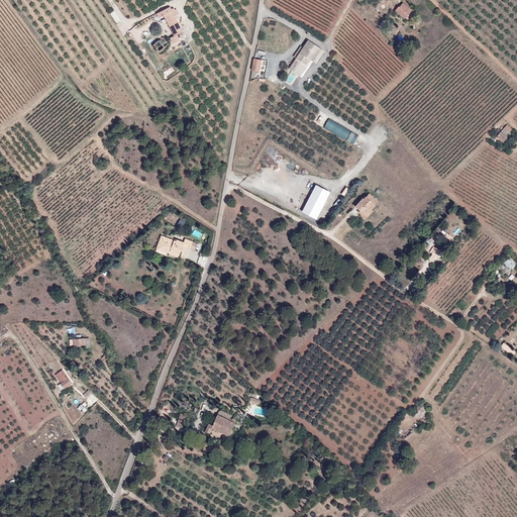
[(412,10),(403,2),(399,7),(398,6),(395,10),(407,20),(409,18),(407,16),(412,10)]
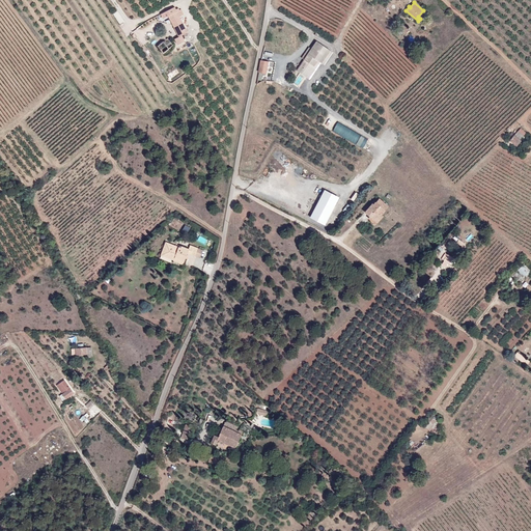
[(184,33),(189,31),(182,15),(185,14),(182,6),(177,8),(176,5),(162,12),(164,19),(170,16),(179,35),(175,37),(178,44),(186,39),(184,33)]
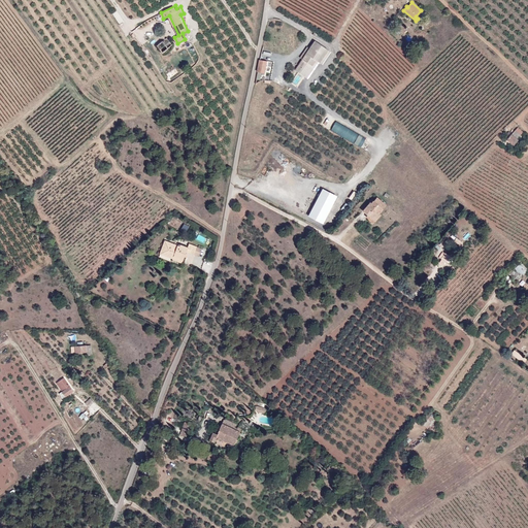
[(172,44),(167,38),(157,45),(163,53),(172,44)]
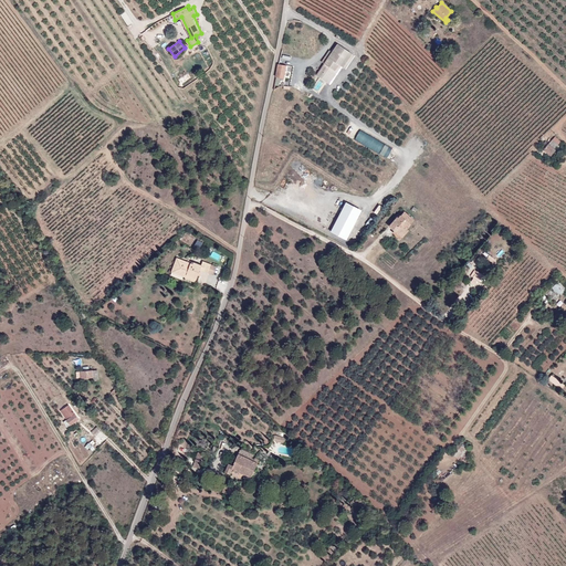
[(339,58),(333,52),(328,58),(336,62),(339,58)]
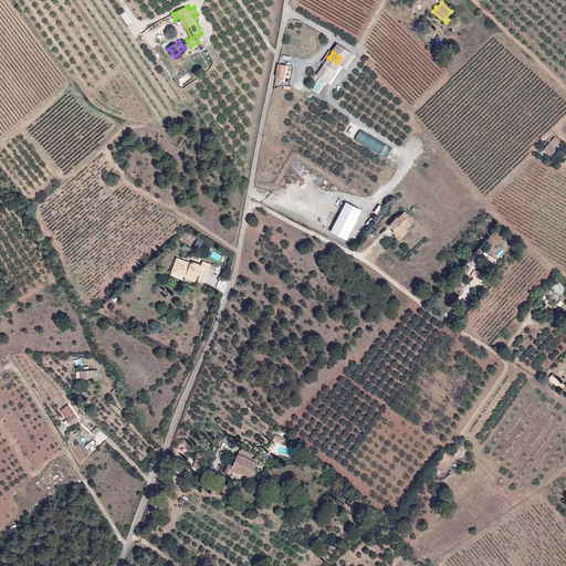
[(338,64),(328,58),(316,75),(326,82),(338,64)]
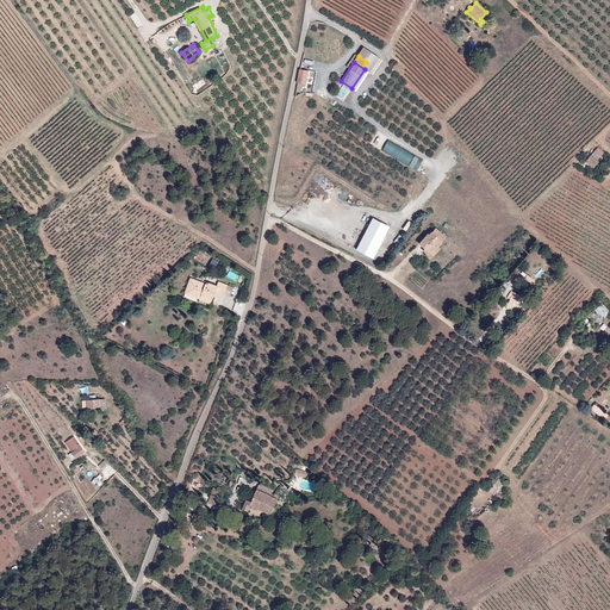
[(300,69),(297,82),(306,85),(309,70),(300,69)]
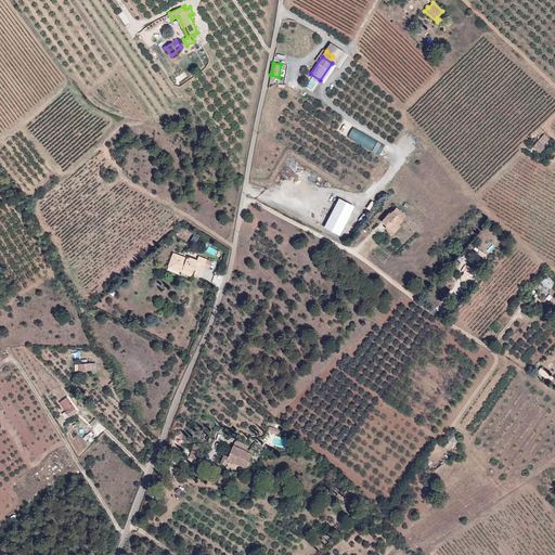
[(372,150),(377,140),(355,127),(349,136),(372,150)]
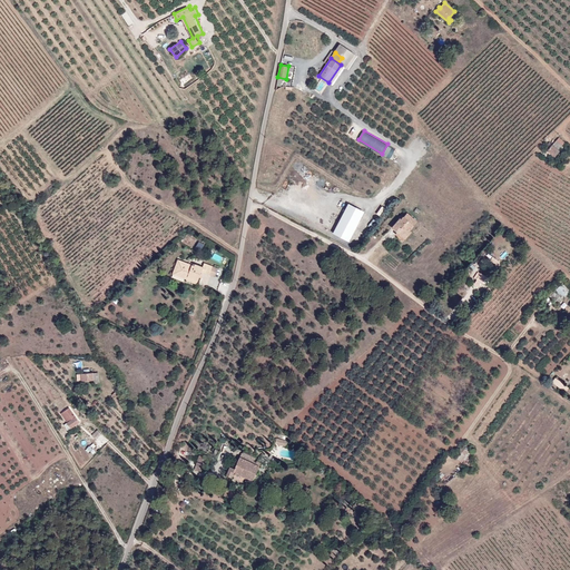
[(548,150),(554,156),(563,147),(556,140),(552,145),(548,150)]
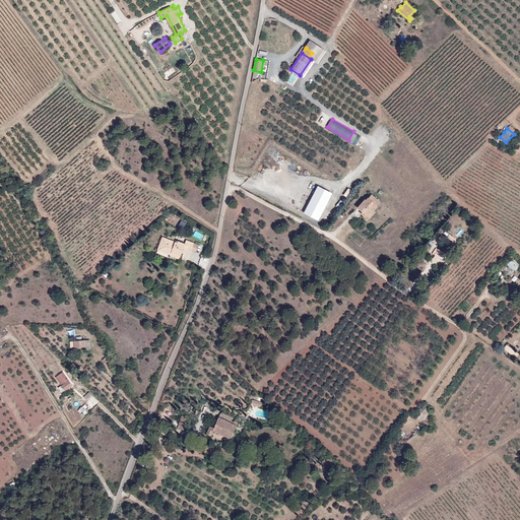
[(356,144),(361,135),(353,132),(349,141),(356,144)]
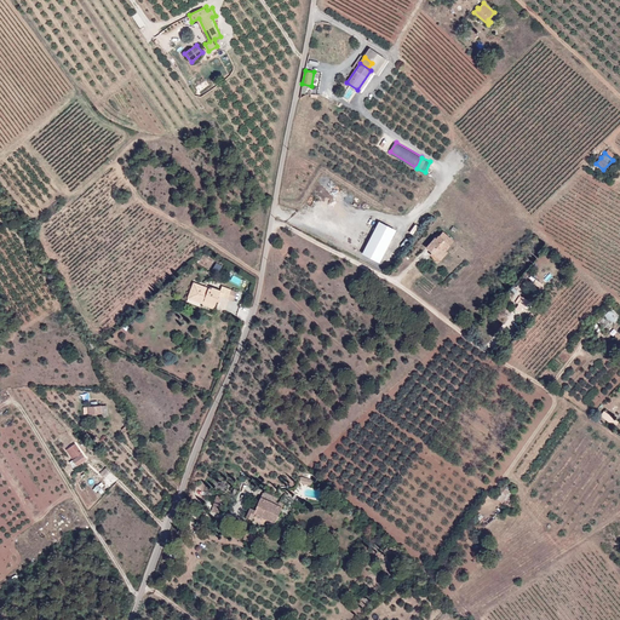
[(363,253),(380,262),(396,230),(380,222),(363,253)]
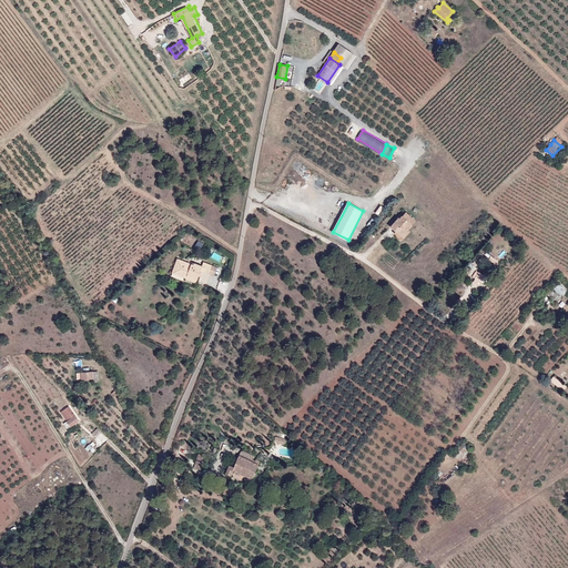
[(406,227),(408,230),(415,221),(406,212),(401,219),(399,217),(391,226),(396,232),(399,235),(406,227)]
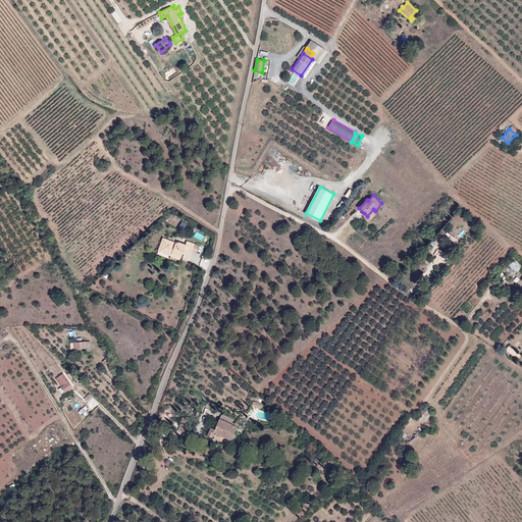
[(376,212),(375,211),(373,209),(367,216),(364,213),(362,214),(369,220),(376,212)]
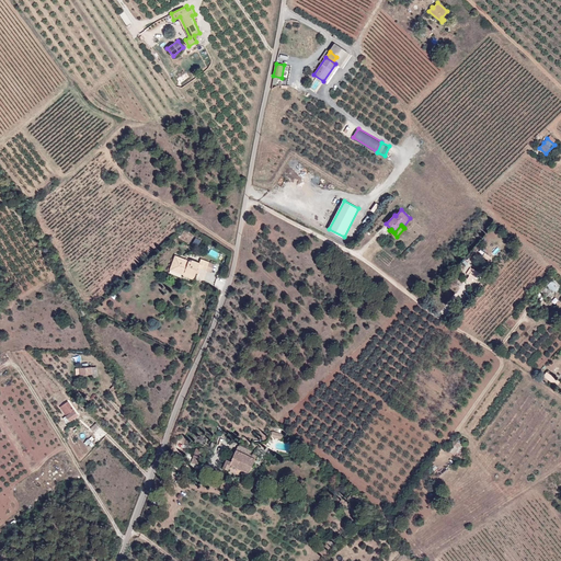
[(185,272),(184,274),(194,278),(198,267),(206,270),(209,262),(202,259),(199,263),(192,260),(192,262),(190,261),(175,255),(173,261),(176,262),(174,267),(185,272)]
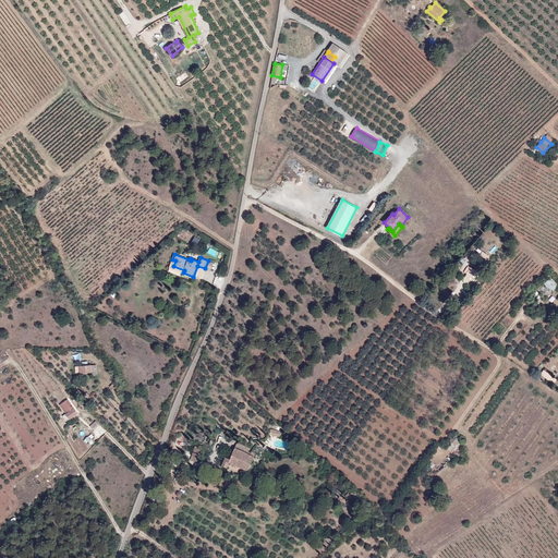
[(169,268),(183,273),(184,270),(173,266),(176,261),(172,259),(169,268)]
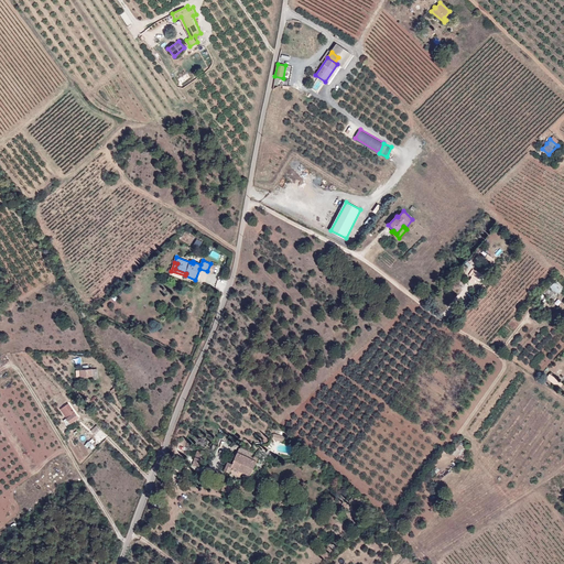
[(481,274),(476,271),(472,277),(477,280),(481,274)]
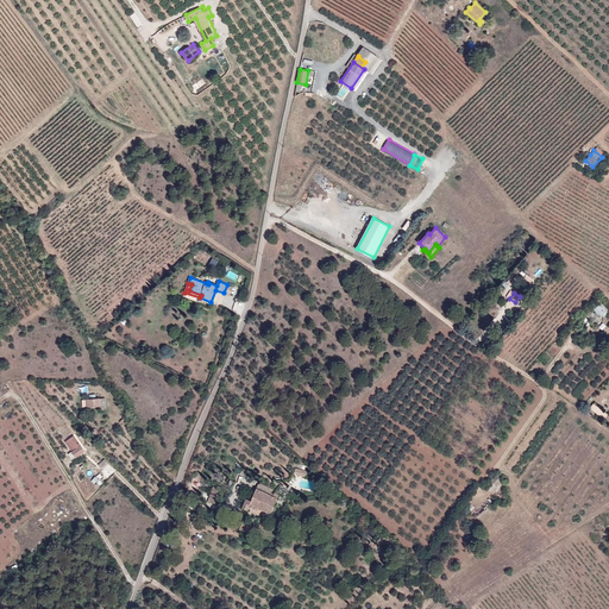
[(595,309),(604,316),(608,311),(601,303),(595,309)]
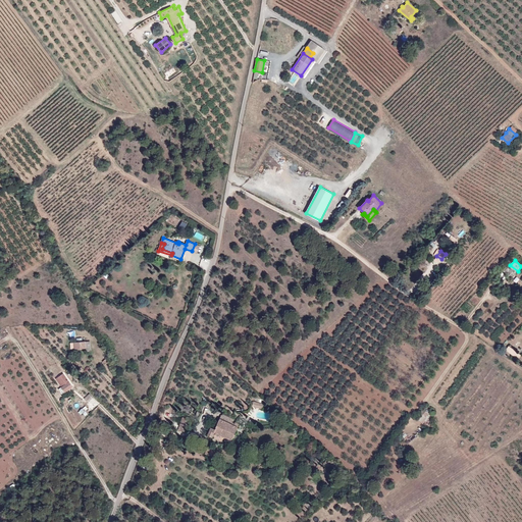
[(514,274),(507,267),(503,271),(506,273),(505,273),(510,278),(514,274)]
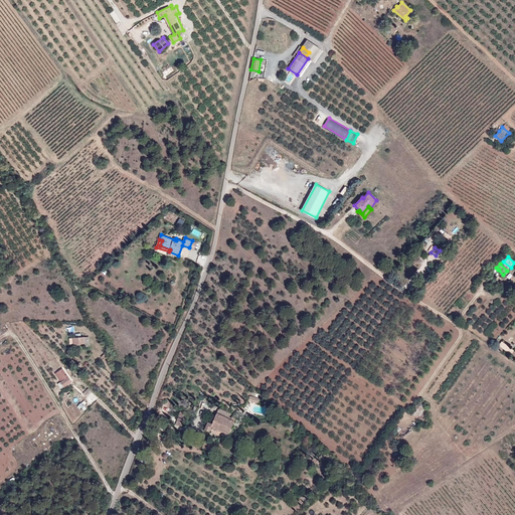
[(507,351),(510,347),(502,341),(499,345),(507,351)]
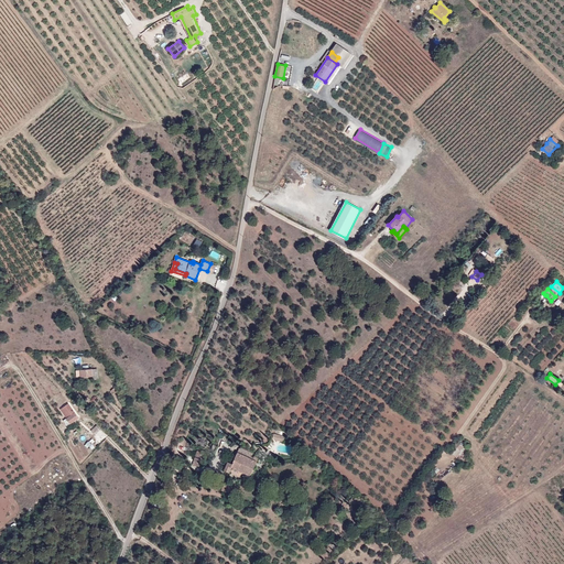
[(69,416),(67,418),(64,420),(67,425),(78,418),(68,403),(63,407),(69,416)]
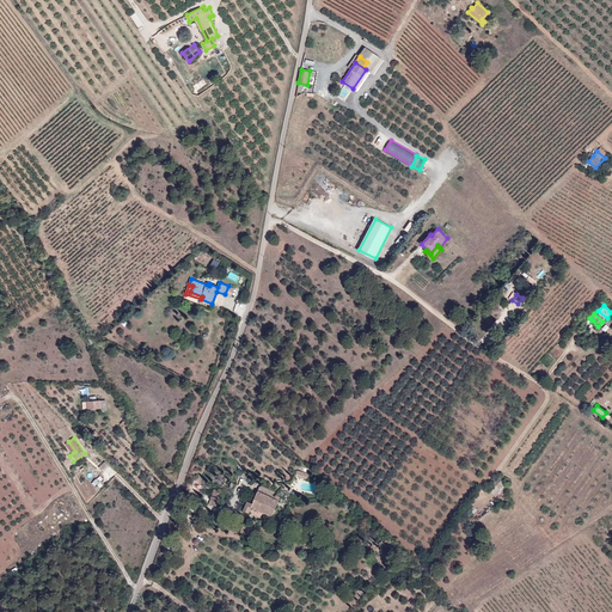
[(499,489),(503,483),(496,479),(489,490),(495,495),(500,489),(499,489)]
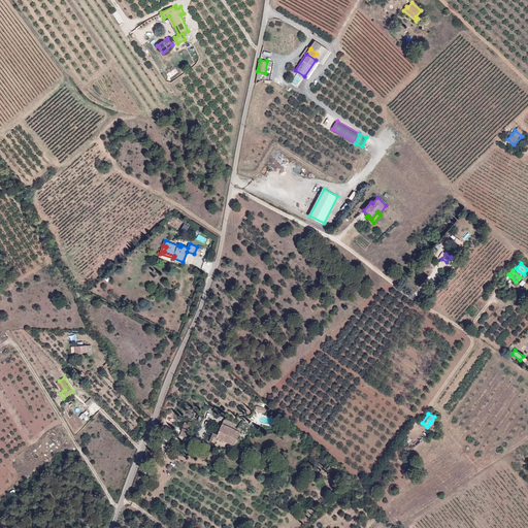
[(438,421),(434,417),(430,422),(431,422),(427,427),(431,430),(438,421)]
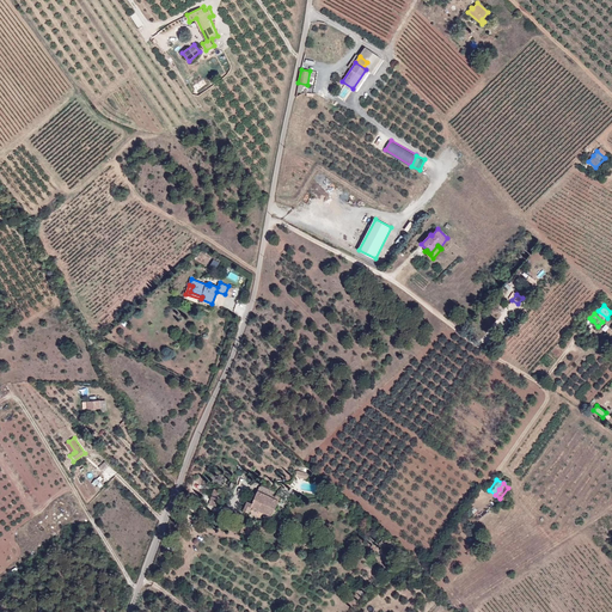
[(274,491),(259,485),(252,502),(252,503),(248,501),(244,510),(249,512),(251,506),(271,515),(273,513),(275,513),(276,510),(275,509),(279,501),(274,499),(271,497),(274,491)]
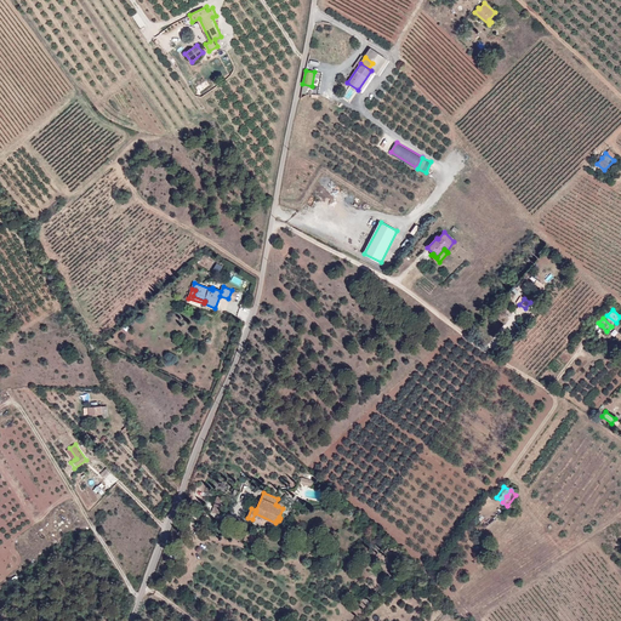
[(251,525),(248,533),(256,536),(258,529),(251,525)]
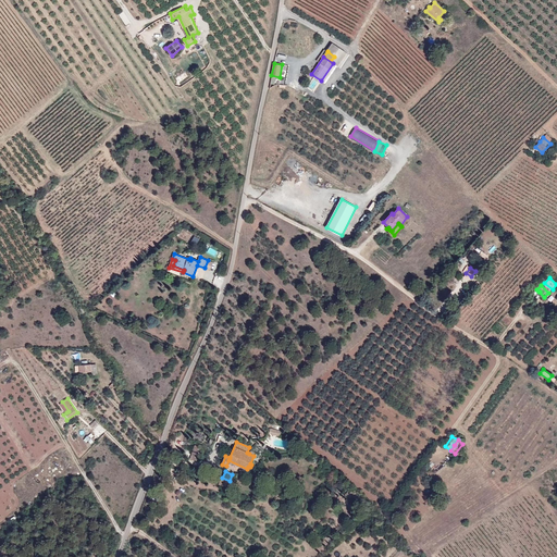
[(360,502),(363,497),(356,491),(351,495),(360,502)]
